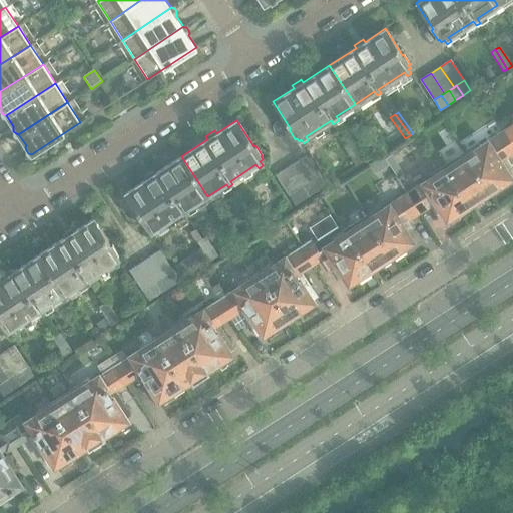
[(512,123),(503,130),(512,144),(512,123)]
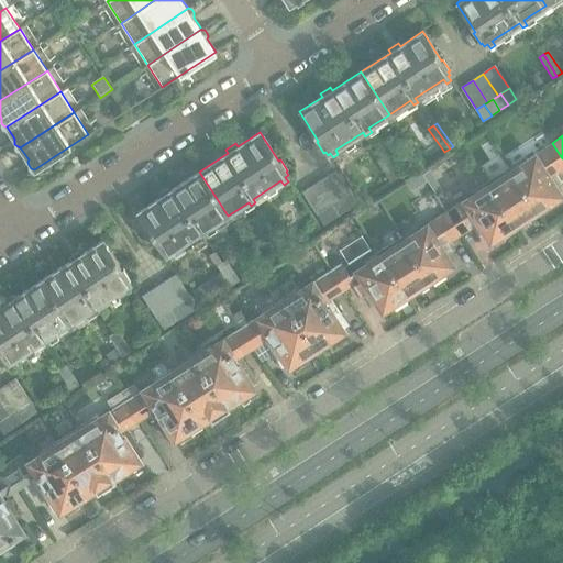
[(561,181),(556,174),(558,173),(558,172),(562,167),(562,158),(552,143),(510,169),(538,210),(559,198),(559,192),(554,186),(561,181)]
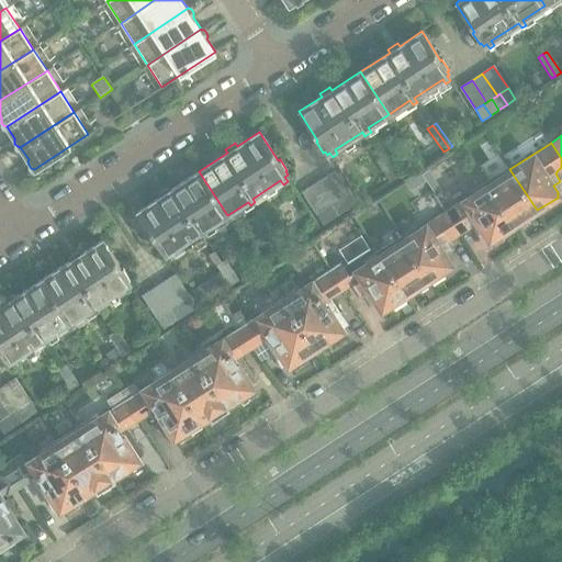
[(398,177),(385,156),(382,159),(395,180),(398,177)]
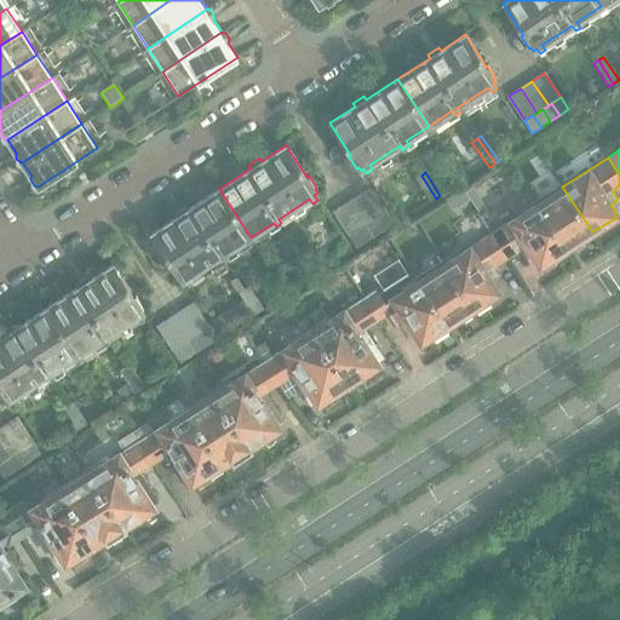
[(436,199),(422,176),(415,179),(430,202),(436,199)]
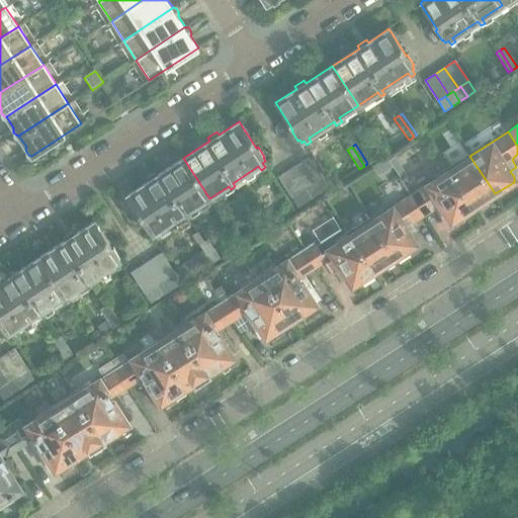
[(495,193),(469,156),(447,170),(472,208),(482,202),(486,201),(492,198),(493,194),(495,193)]
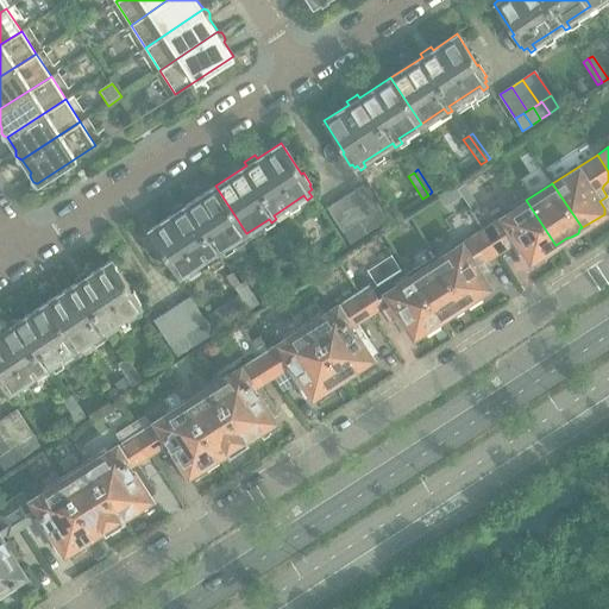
[(378,209),(362,184),(350,193),(366,218),(370,215),(378,209)]
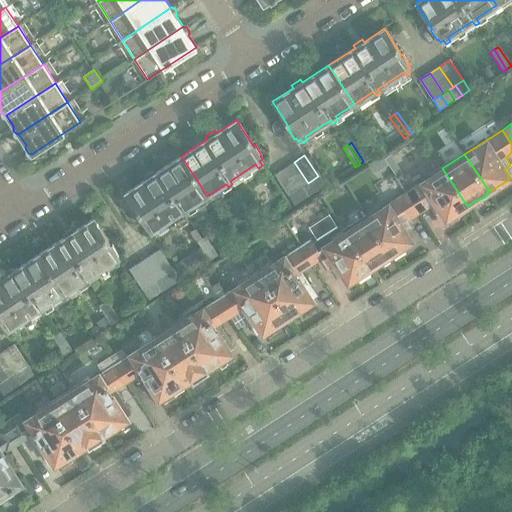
[(187,209),(206,197),(207,196),(181,156),(154,174),(153,171),(152,171),(143,177),(145,180),(125,193),(142,219),(140,220),(147,230),(148,229),(150,232),(153,230),(156,235),(159,232),(157,229),(182,212),(185,216),(189,213),(187,209)]
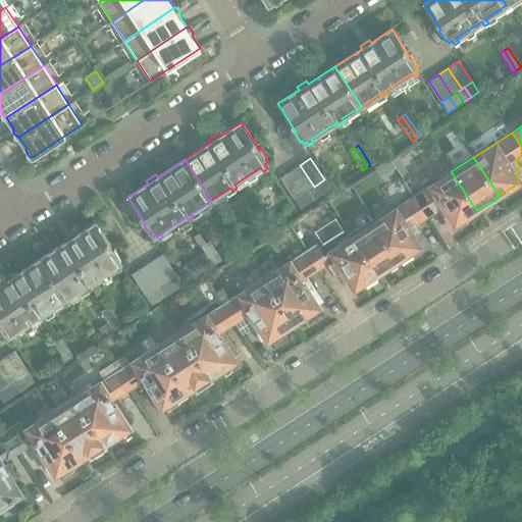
[(314,187),(300,165),(290,171),(304,193),(309,190),(314,187)]
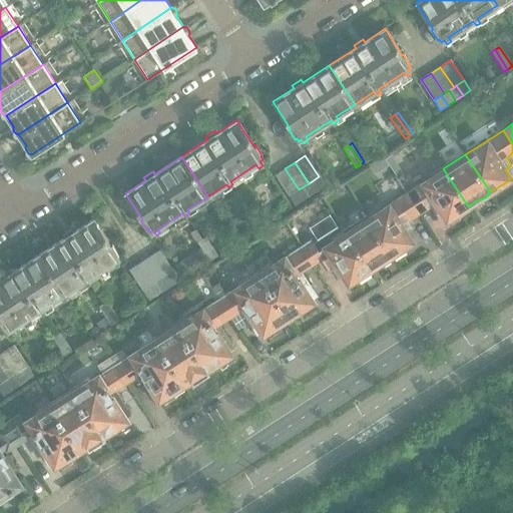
[(299,189),(285,168),(276,174),(289,195),(297,191),(299,189)]
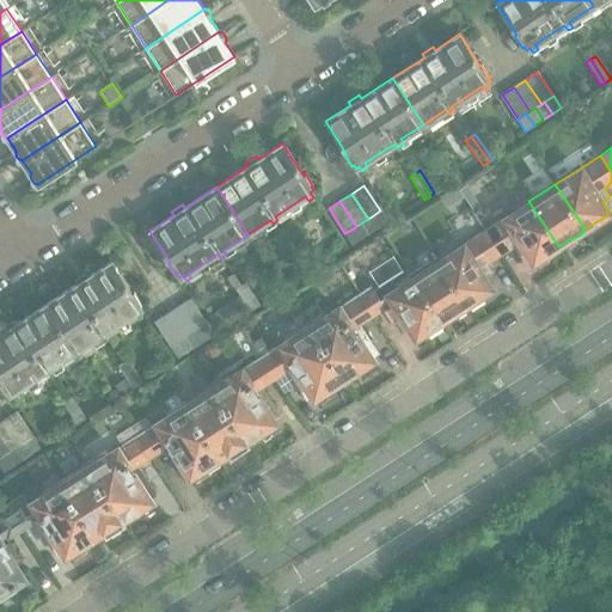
[(558,246),(528,201),(491,226),(484,230),(500,256),(510,249),(512,249),(514,248),(519,256),(526,251),(531,259),(536,261),(558,246)]
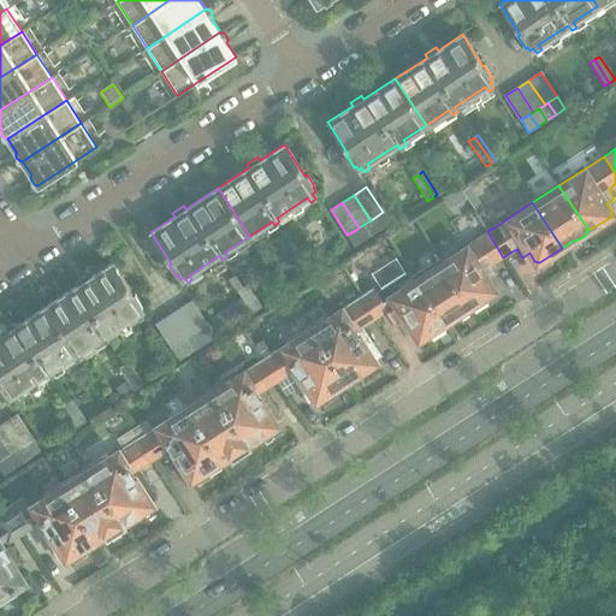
[(495,227),(481,207),(474,211),(487,231),(495,227)]
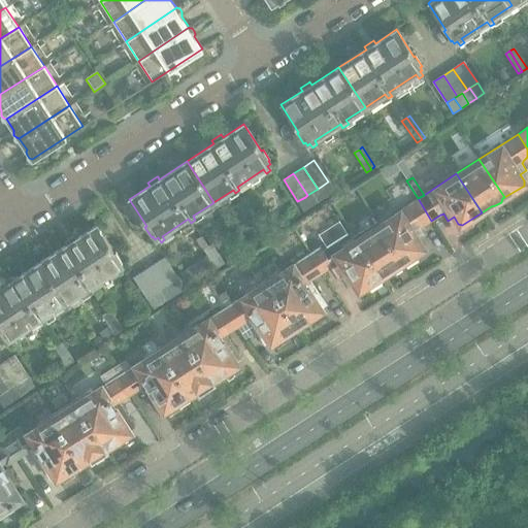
[(328,182),(321,187),(327,196),(334,191),(328,182)]
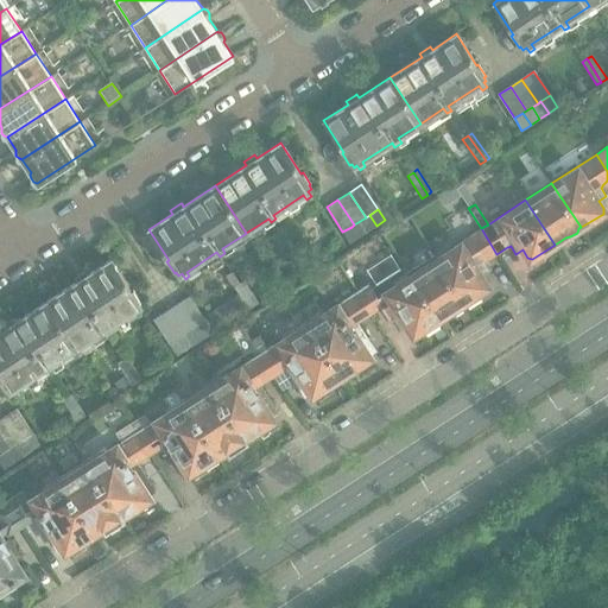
[(366,217),(360,221),(367,232),(377,226),(369,215),(366,217)]
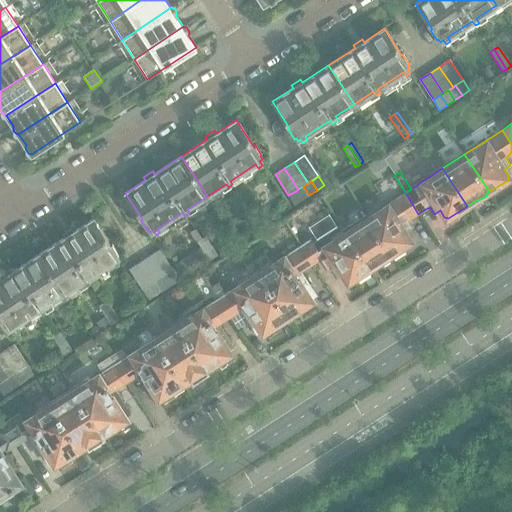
[(298,189),(296,191),(302,200),(309,195),(303,186),(298,189)]
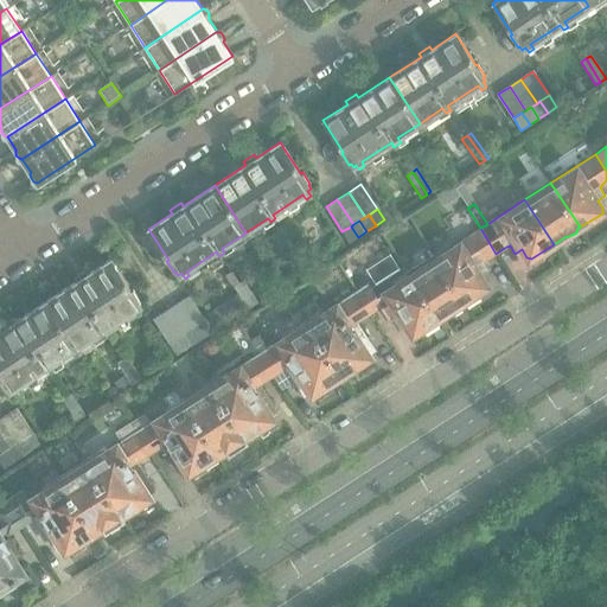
[(351,227),(342,231),(349,243),(358,237),(351,227)]
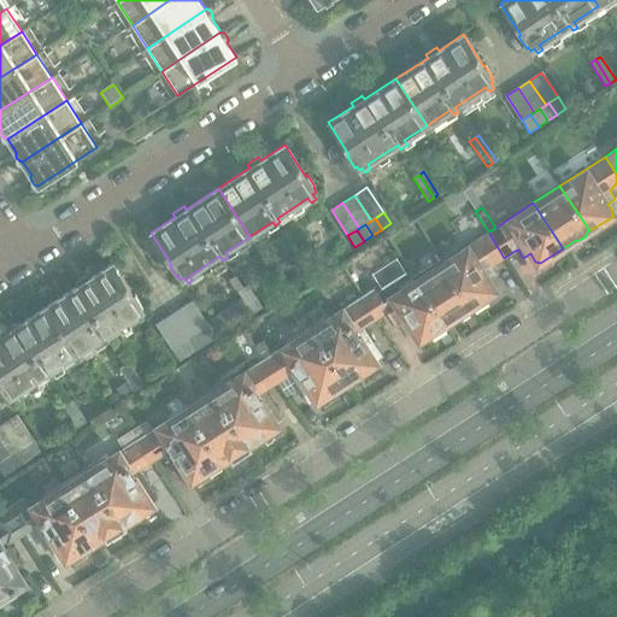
[(497,275),(491,266),(493,265),(504,258),(488,231),(441,262),(471,307),(494,293),(494,287),(489,280),(497,275)]
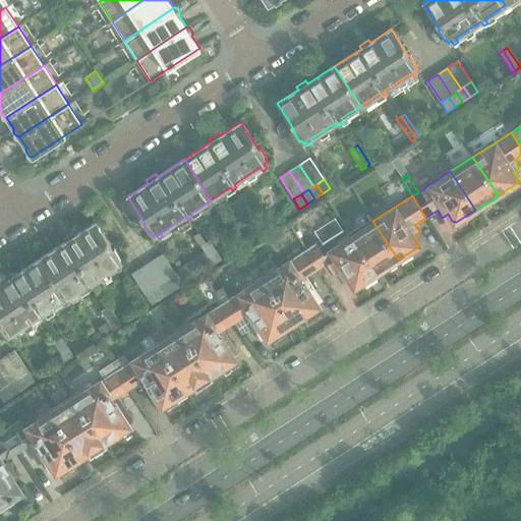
[(270,229),(258,212),(254,215),(267,232),(270,229)]
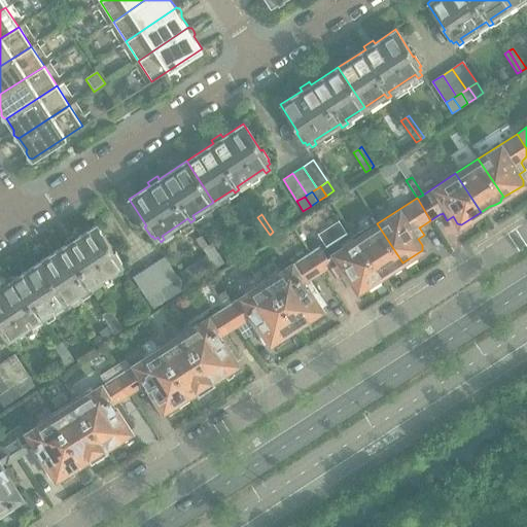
[(270,235),(257,217),(252,220),(265,238),(270,235)]
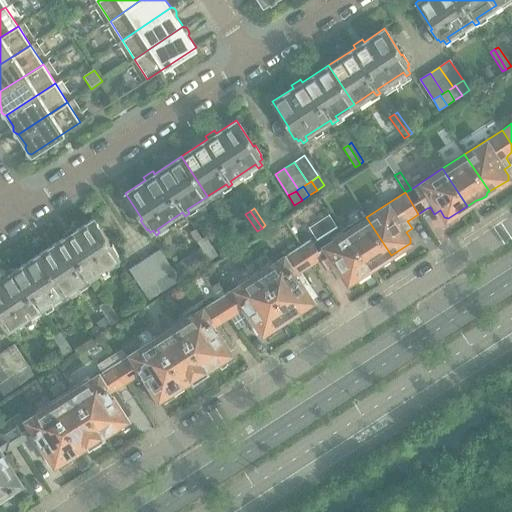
[(391,255),(366,217),(344,231),(369,269),(378,263),(382,263),(388,259),(389,255),(389,256),(391,255)]
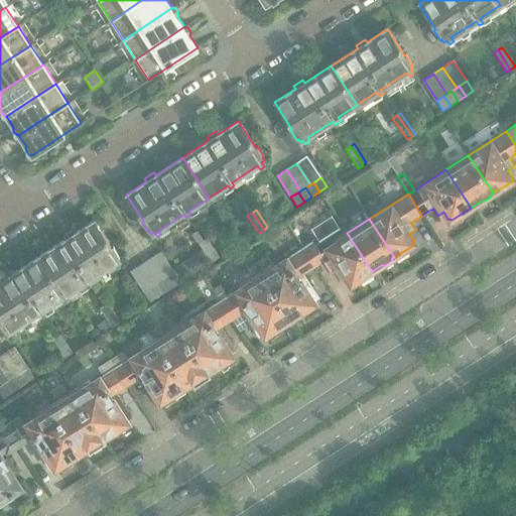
[(119,255),(113,246),(111,246),(94,220),(74,233),(72,231),(62,237),(65,239),(38,257),(63,296),(83,284),(86,288),(90,285),(88,281),(113,264),(116,268),(120,265),(117,261),(120,259),(118,256),(119,255)]
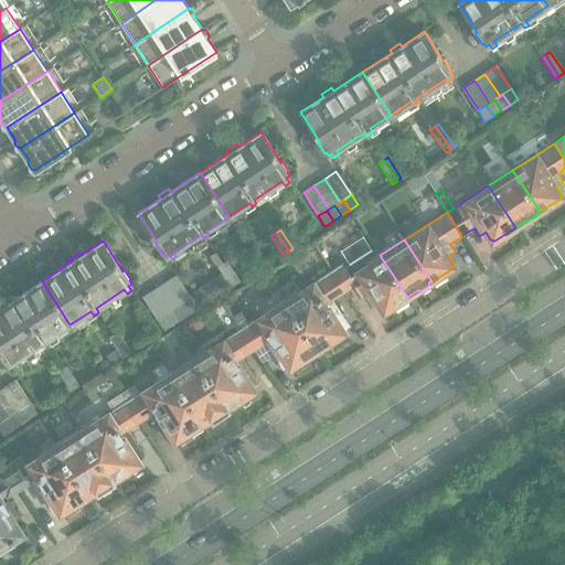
[(407,297),(380,255),(351,274),(341,262),(330,268),(343,291),(355,285),(361,294),(360,295),(364,300),(365,298),(371,306),(377,302),(382,309),(386,310),(407,297)]
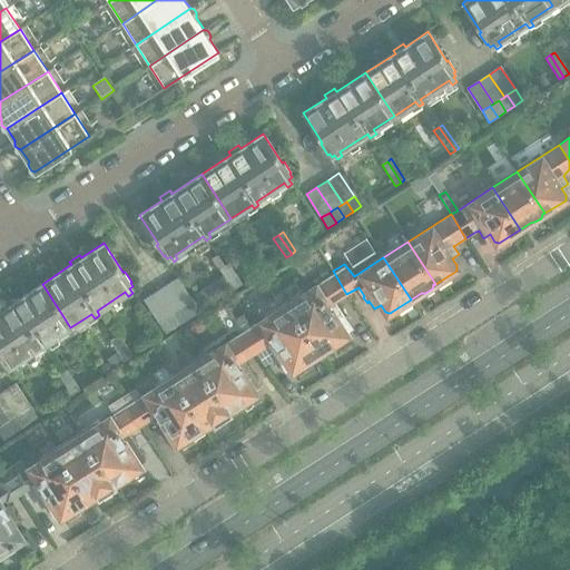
[(235,274),(228,264),(224,267),(231,277),(235,274)]
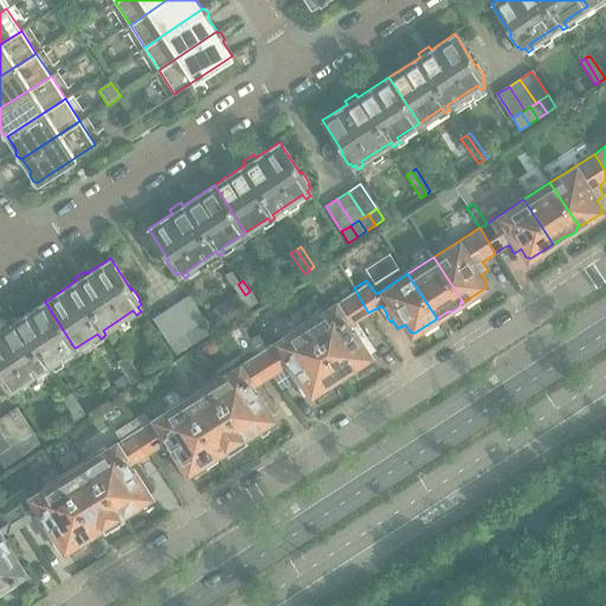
[(245,295),(238,284),(233,288),(240,297),(245,295)]
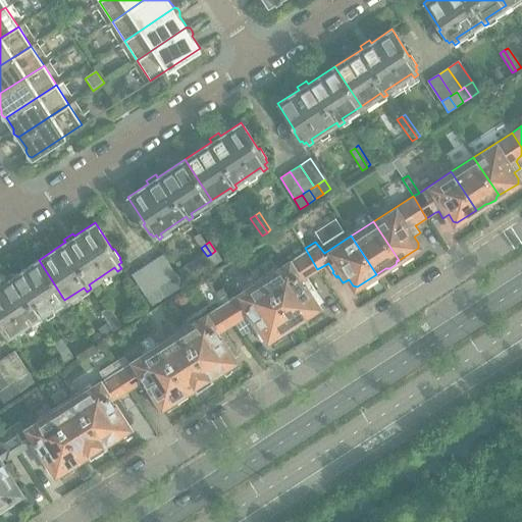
[(320,298),(311,283),(307,276),(317,269),(305,248),(293,255),(294,258),(263,277),(296,326),(309,318),(311,317),(308,312),(317,306),(314,302),(320,298)]
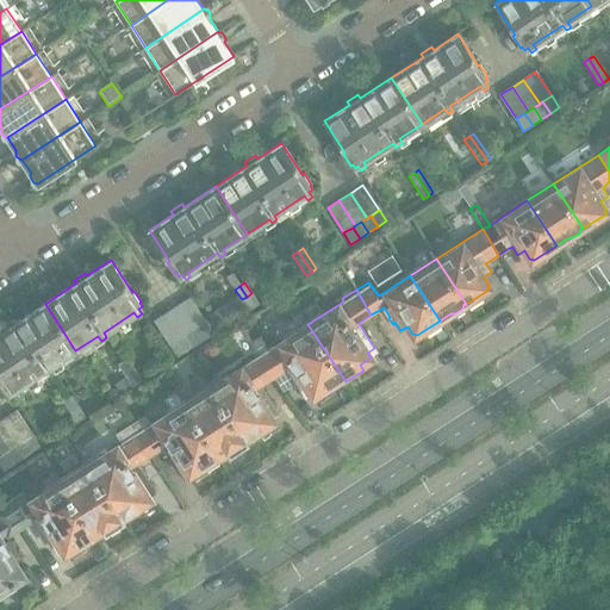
[(204,322),(188,299),(178,306),(192,329),(194,328),(204,322)]
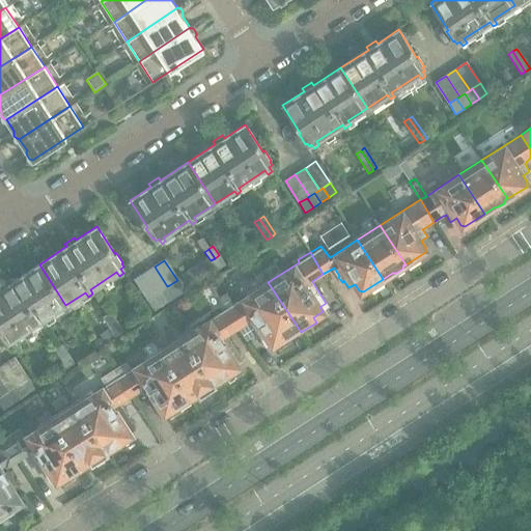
[(46,318),(64,306),(65,305),(39,264),(11,282),(10,279),(9,280),(0,285),(2,288),(0,289),(0,334),(4,340),(5,340),(7,343),(10,341),(14,345),(18,342),(15,338),(29,329),(32,333),(48,323),(46,318)]
